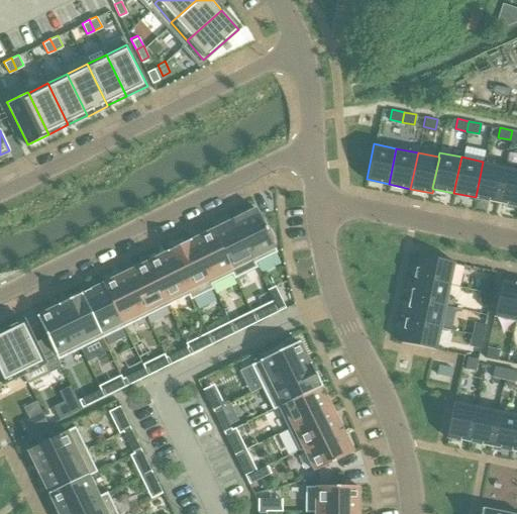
[(483,162),(476,197),(497,202),(504,166),(483,162)]
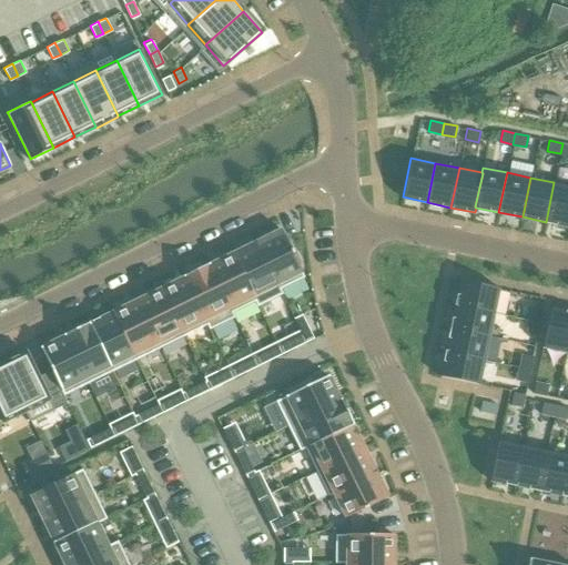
[(567,184),(554,182),(546,222),(567,225),(567,184)]
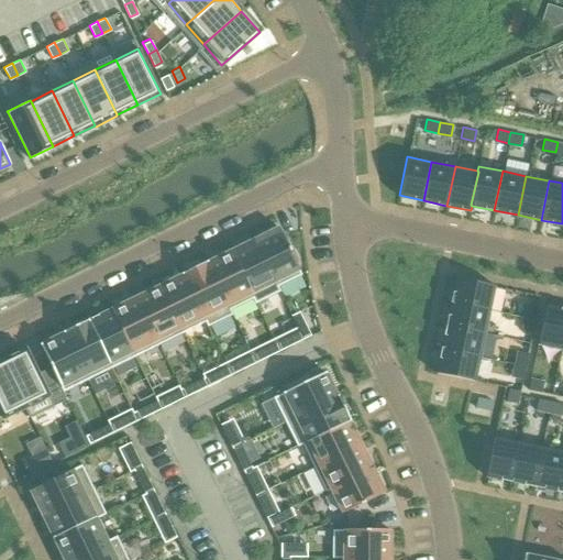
[(278,226),(253,238),(277,285),(278,285),(301,273),(297,264),(298,261),(291,248),(288,246),(278,226)]
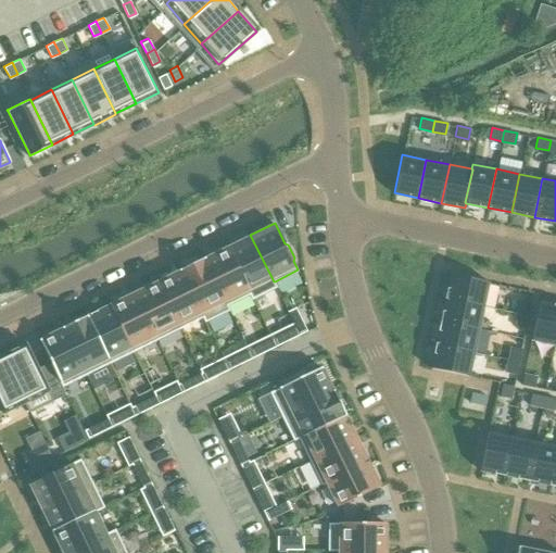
[(250,235),(227,247),(250,293),(249,293),(251,298),(277,286),(275,281),(274,281),(250,235)]
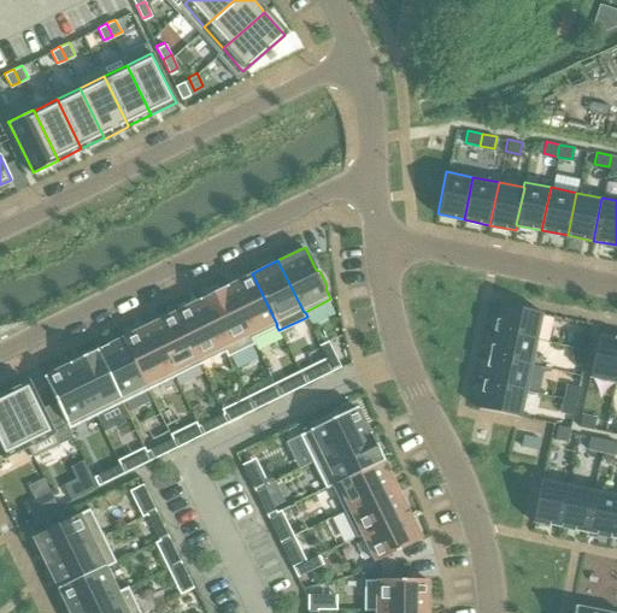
[(227,286),(225,286),(252,337),(276,325),(277,325),(252,273),(227,286)]
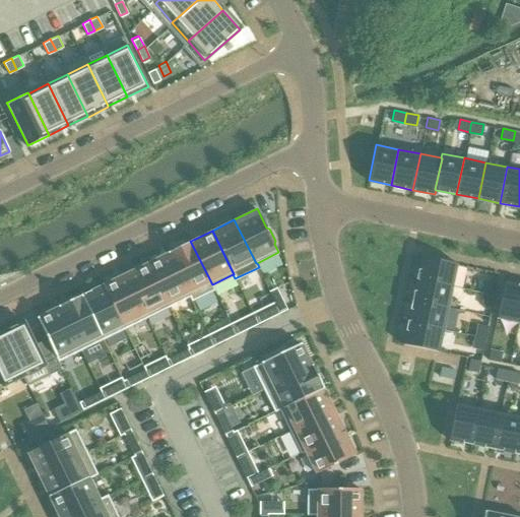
[(191,240),(168,251),(168,252),(169,252),(190,296),(189,296),(191,301),(214,288),(212,284),(190,241),(191,241),(191,240)]
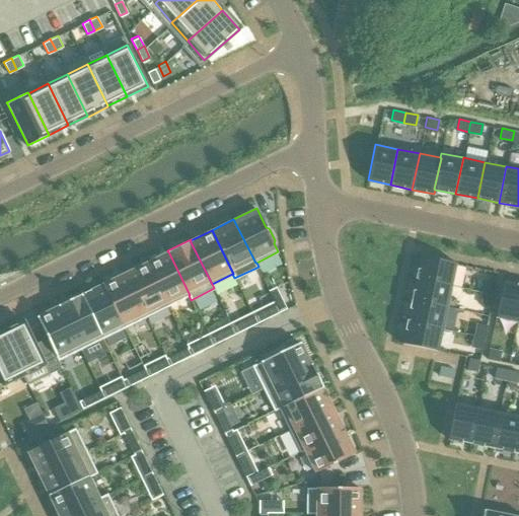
[(167,251),(146,262),(167,306),(189,295),(190,295),(168,251),(167,251)]
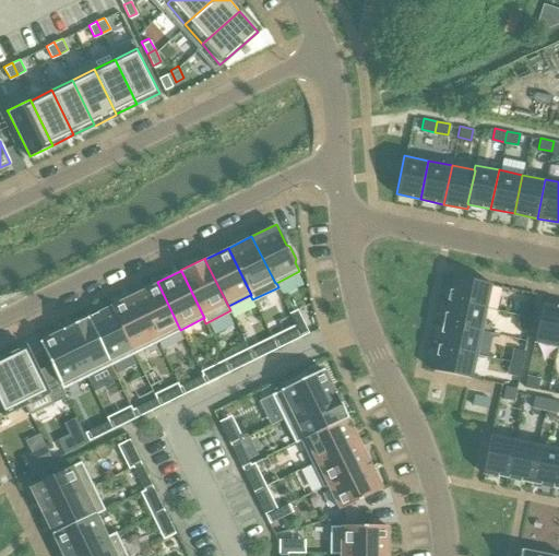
[(448,298),(486,307),(491,282),(452,274),(448,298)]
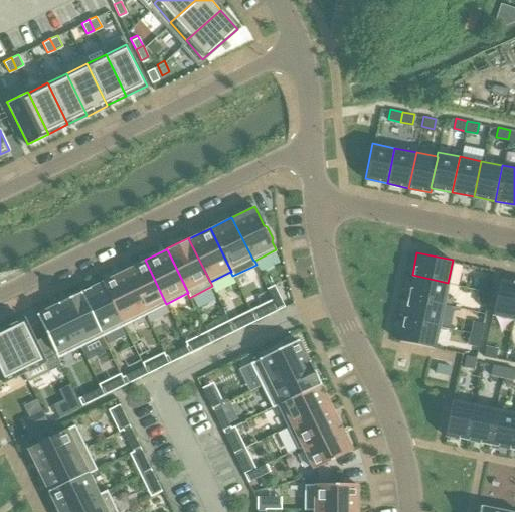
[(145,260),(124,271),(145,314),(166,304),(145,260)]
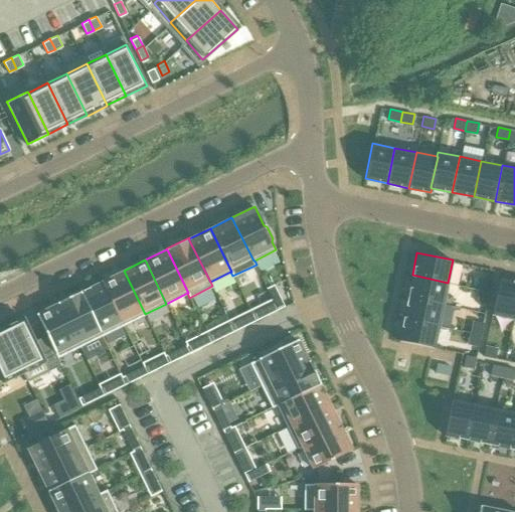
[(124,271),(102,282),(123,325),(145,314),(124,271)]
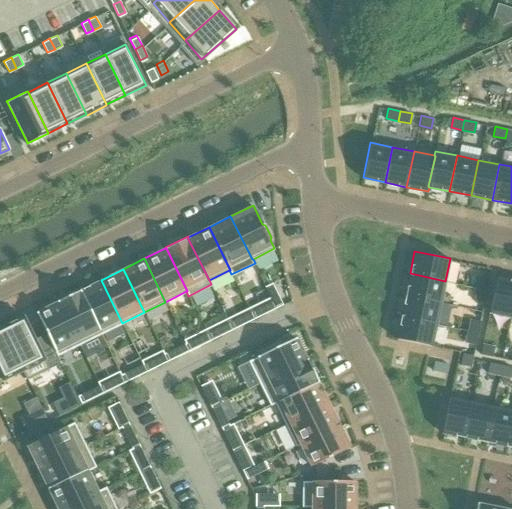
[(410,273),(405,294),(441,302),(445,281),(410,273)]
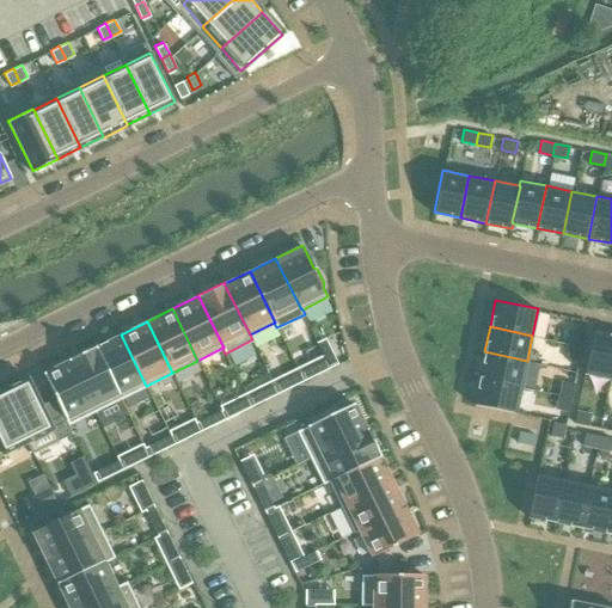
[(573,329),(569,343),(581,345),(585,331),(583,331),(573,329)]
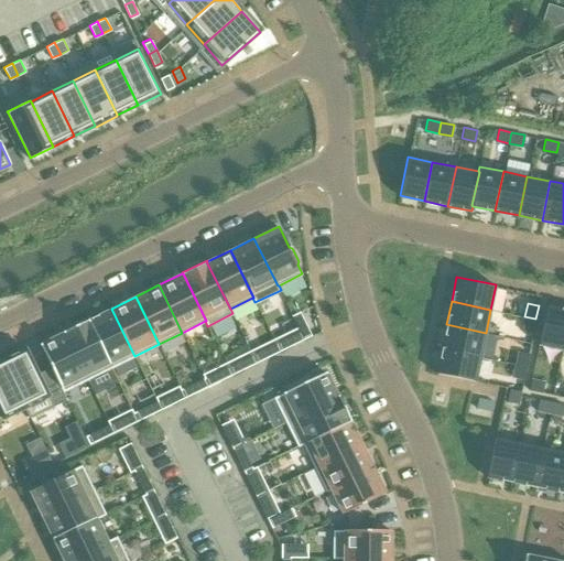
[(543,321),(539,344),(540,344),(563,348),(563,342),(563,308),(550,305),(546,304),(543,321)]
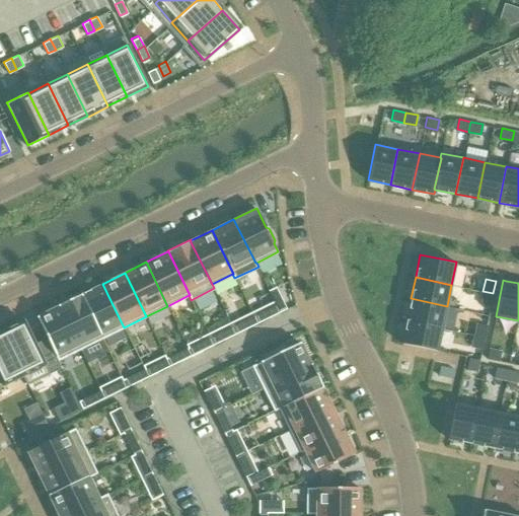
[(81,294),(102,338),(124,327),(102,284),(81,294)]
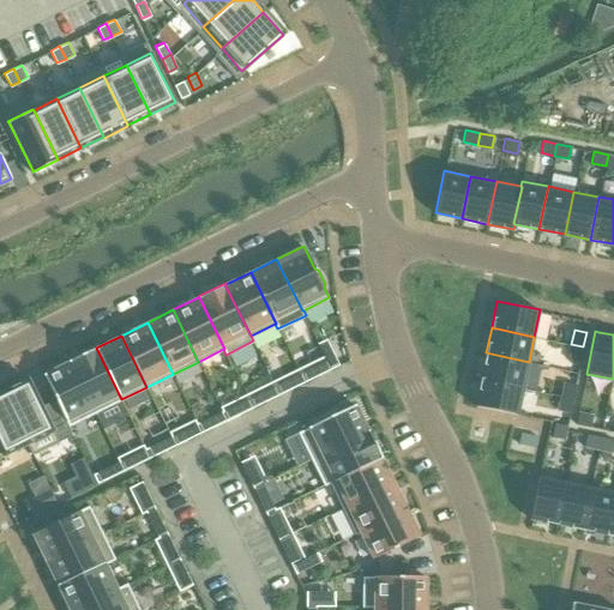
[(571,344),(569,358),(581,361),(583,346),(571,344)]
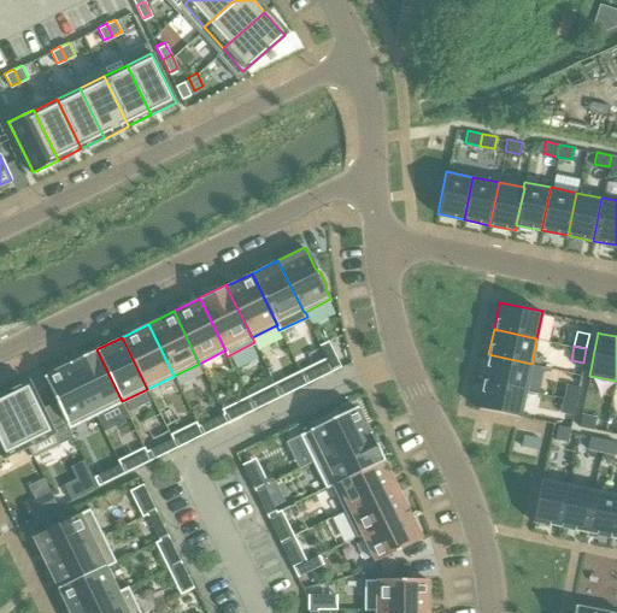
[(97,348),(69,361),(69,363),(70,363),(95,414),(122,401),(97,349),(97,348)]
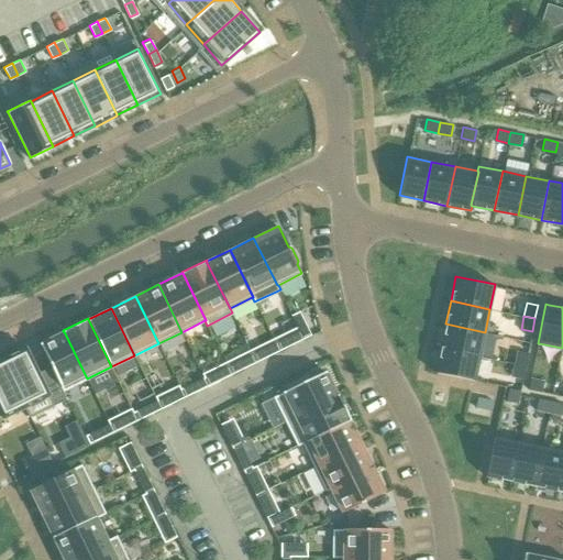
[(305,322),(297,326),(302,338),(310,335),(305,322)]
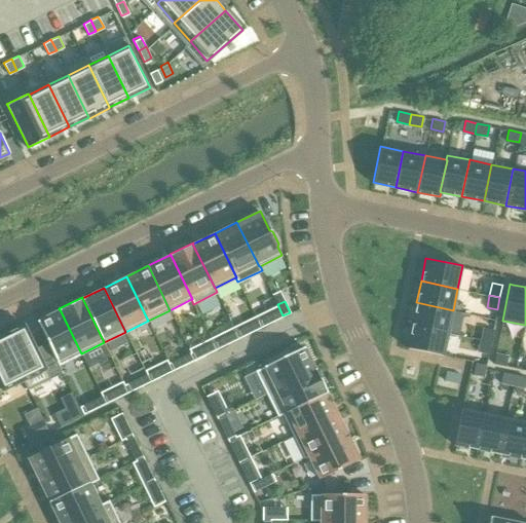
[(453,310),(416,302),(412,325),(448,332),(453,310)]
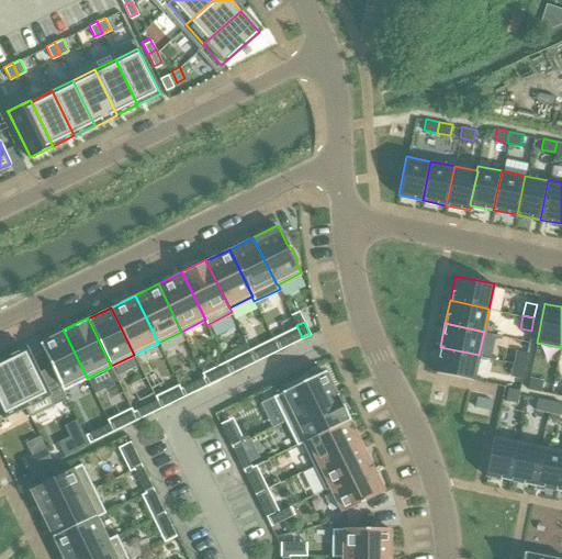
[(63,332),(40,343),(51,366),(63,391),(87,379),(64,331),(63,332)]
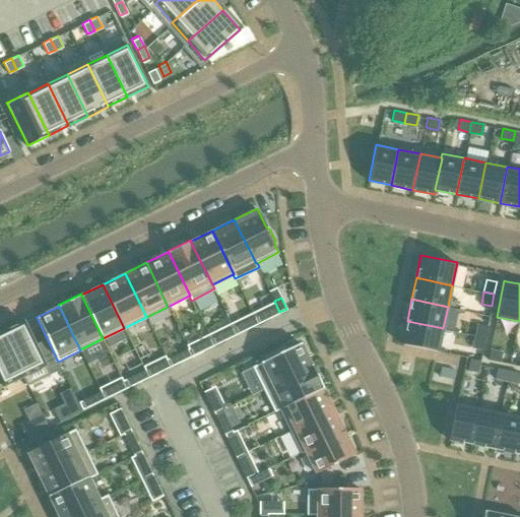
[(263,307),(252,312),(258,323),(268,317),(263,307)]
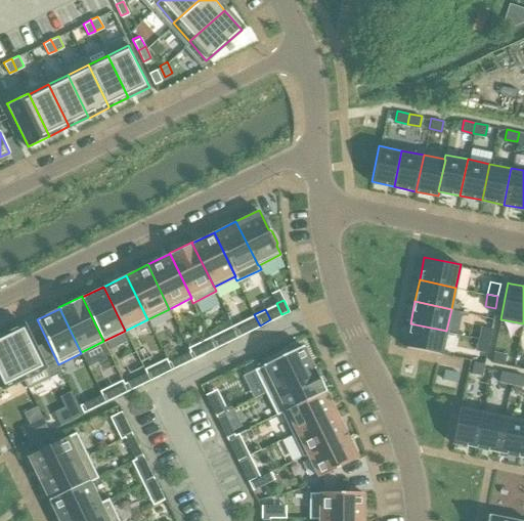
[(254,314),(244,319),(249,331),(260,326),(254,314)]
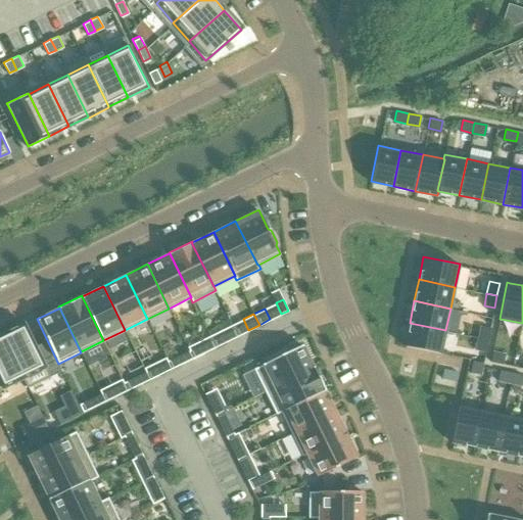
[(25,323),(2,334),(24,378),(28,387),(50,376),(62,371),(58,364),(47,340),(36,346),(35,344),(25,323)]
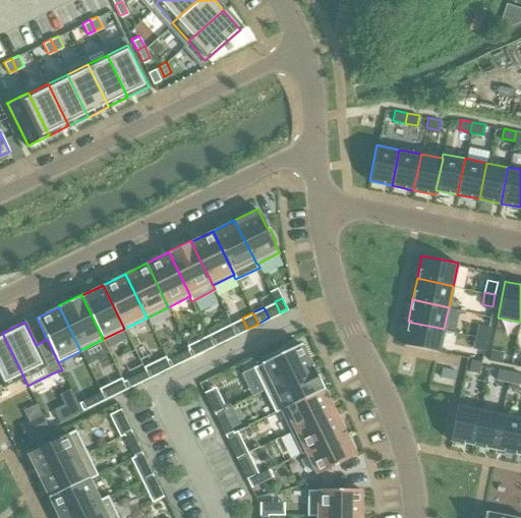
[(439,351),(444,329),(408,322),(403,344),(439,351)]
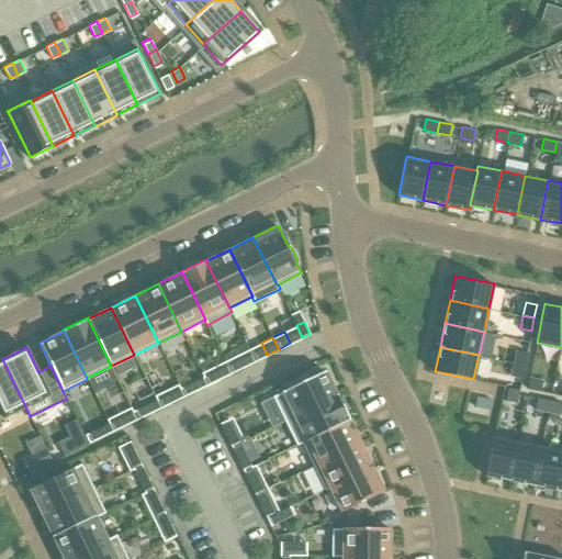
[(516,349),(513,361),(524,364),(527,351),(516,349)]
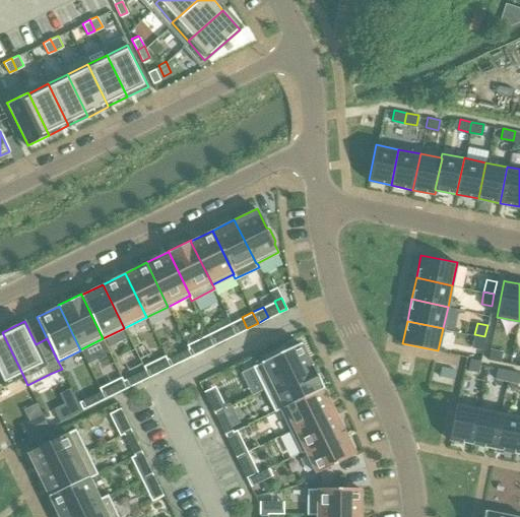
[(219,328),(208,333),(213,344),(224,339),(219,328)]
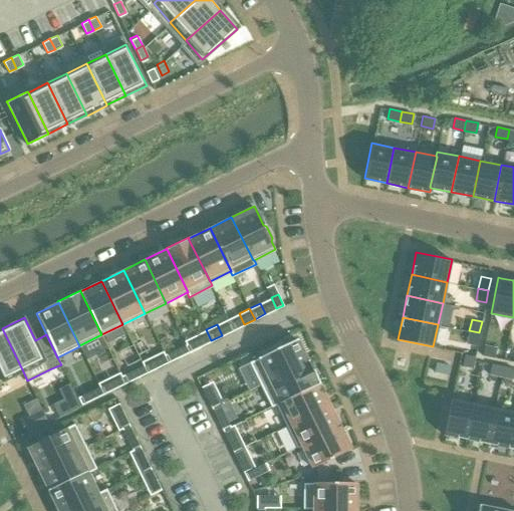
[(2,328),(0,328),(0,382),(2,382),(23,371),(2,328)]
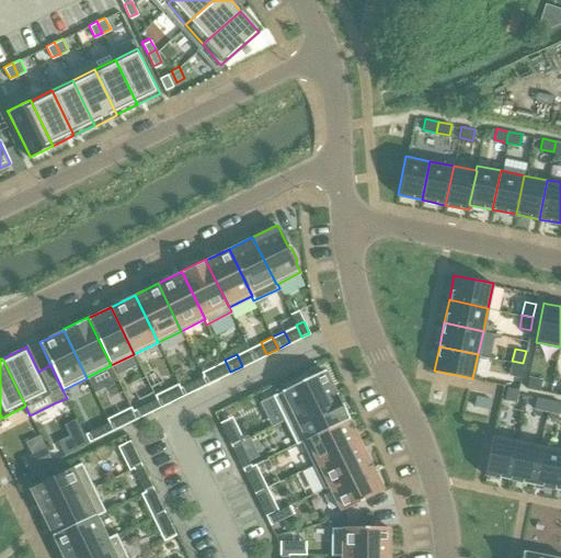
[(225,360),(213,365),(219,377),(230,372),(225,360)]
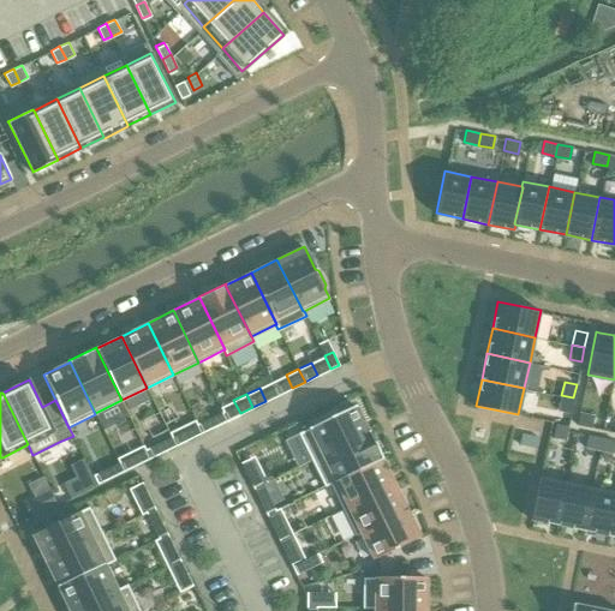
[(561,395),(559,409),(571,412),(573,397),(561,395)]
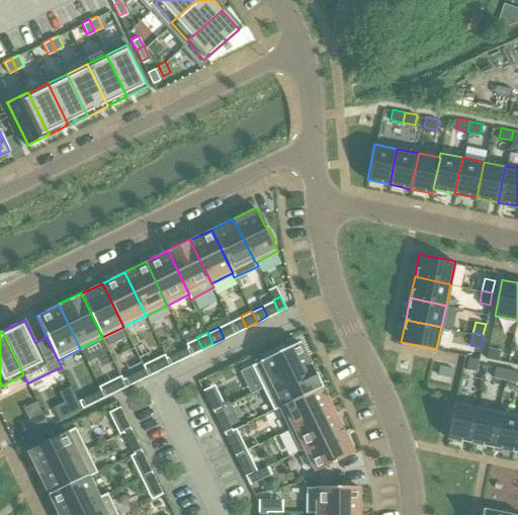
[(264,358),(251,364),(262,387),(311,363),(311,362),(310,362),(310,361),(299,341),(280,350),(277,349),(265,354),(264,357),(264,358)]
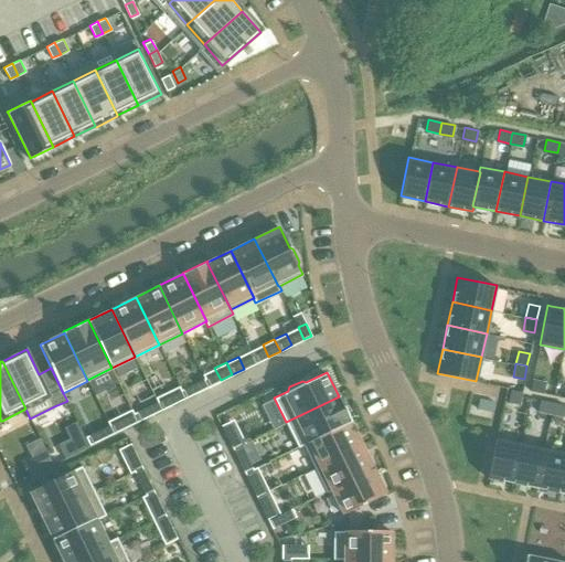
[(532,379),(530,390),(543,392),(545,381),(532,379)]
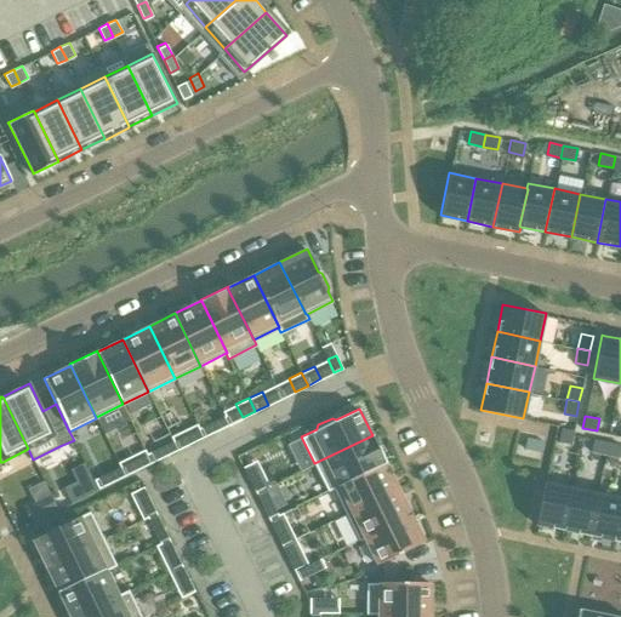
[(210,417),(197,423),(203,436),(216,430),(210,417)]
